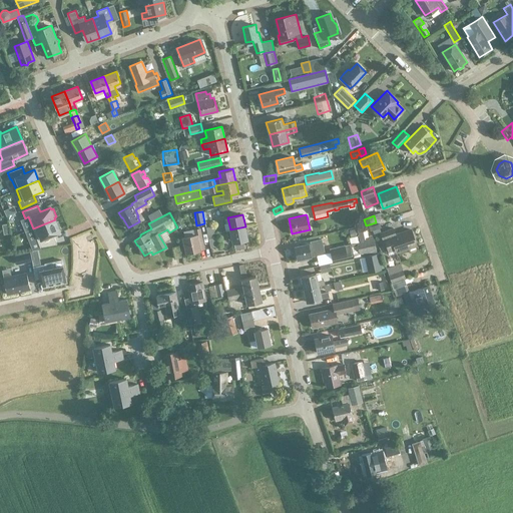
[(60,231),(59,229),(61,229),(57,220),(56,221),(55,219),(33,228),(40,246),(57,243),(54,236),(53,236),(52,234),(60,231)]
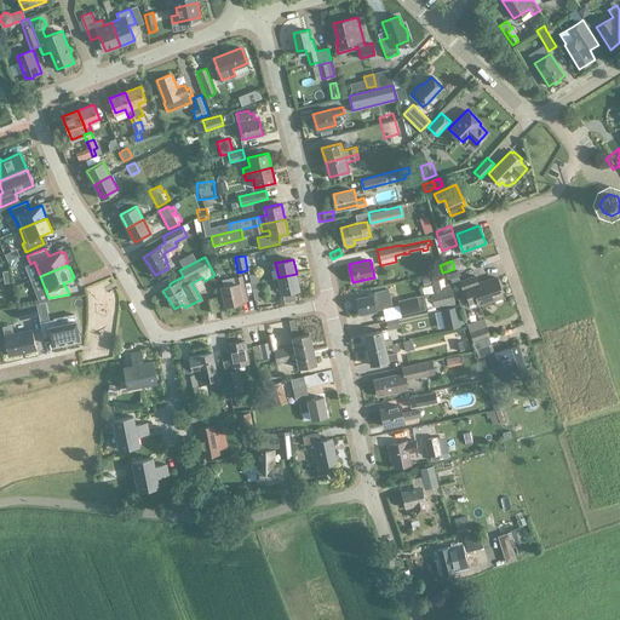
[(252,285),(258,283),(260,282),(258,273),(250,275),(252,285)]
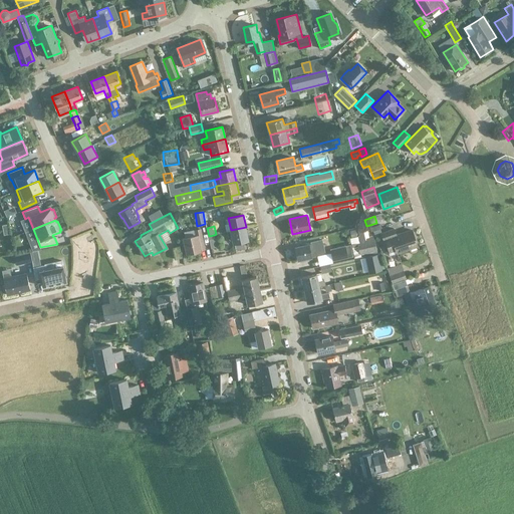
[(246,227),(231,230),(227,231),(228,236),(232,235),(233,243),(248,240),(246,227)]
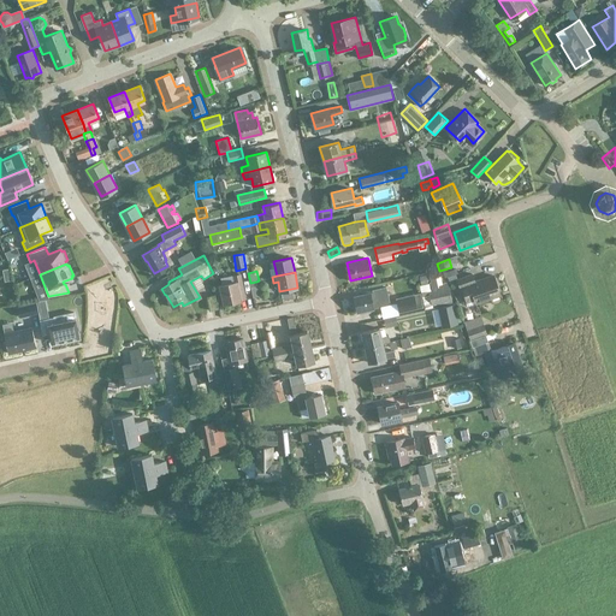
[(427,274),(431,291),(430,291),(432,303),(451,298),(448,284),(437,286),(434,273),(427,274)]
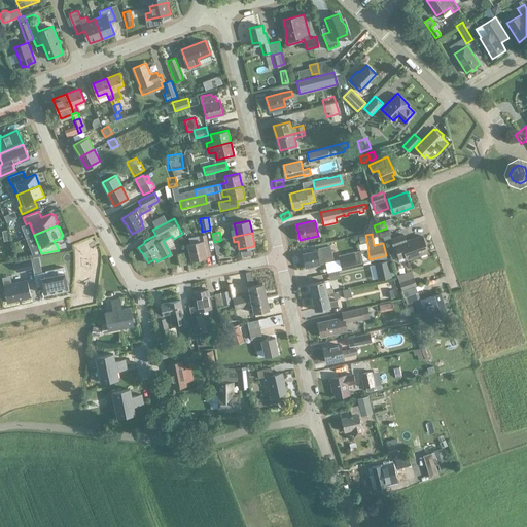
[(400,258),(407,256),(408,258),(428,251),(422,236),(407,241),(405,234),(391,239),(392,243),(394,246),(395,246),(400,258)]
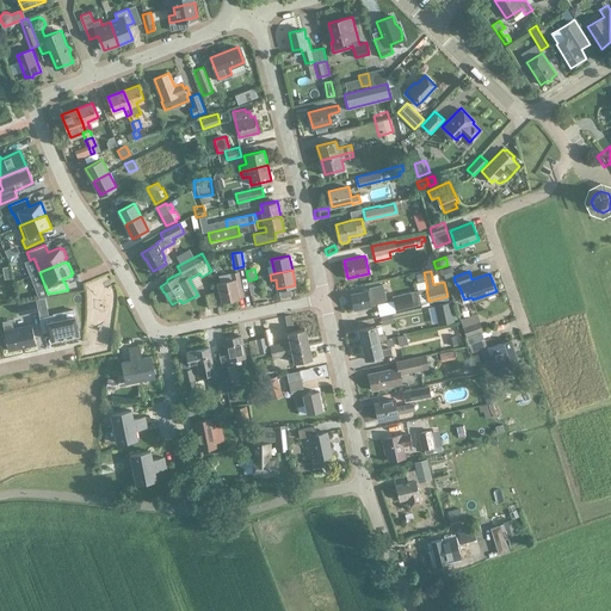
[(223,301),(226,301),(226,302),(228,303),(233,302),(235,300),(234,298),(238,298),(238,297),(244,296),(238,272),(232,273),(233,279),(218,283),(216,284),(217,292),(221,291),(223,301)]
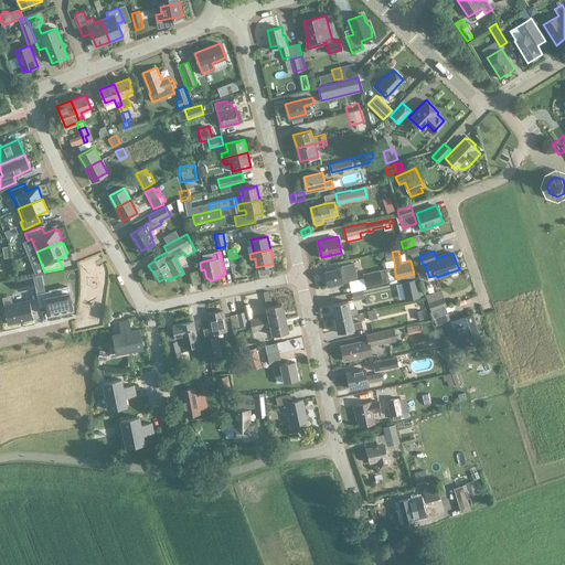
[(392,252),(384,254),(386,260),(394,259),(392,252)]
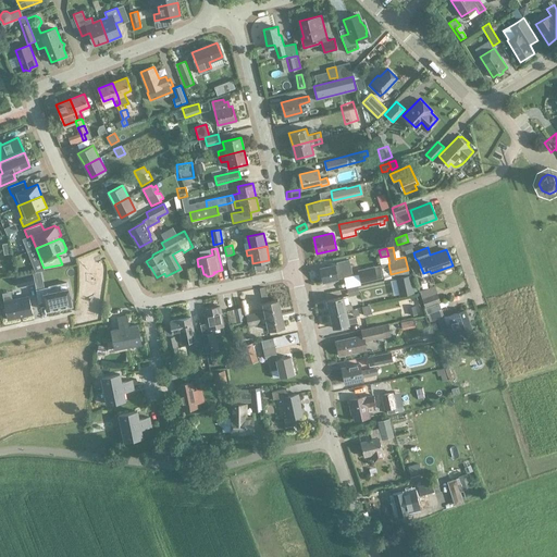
[(412,257),(415,257),(413,252),(412,248),(410,248),(405,250),(408,259),(412,257)]
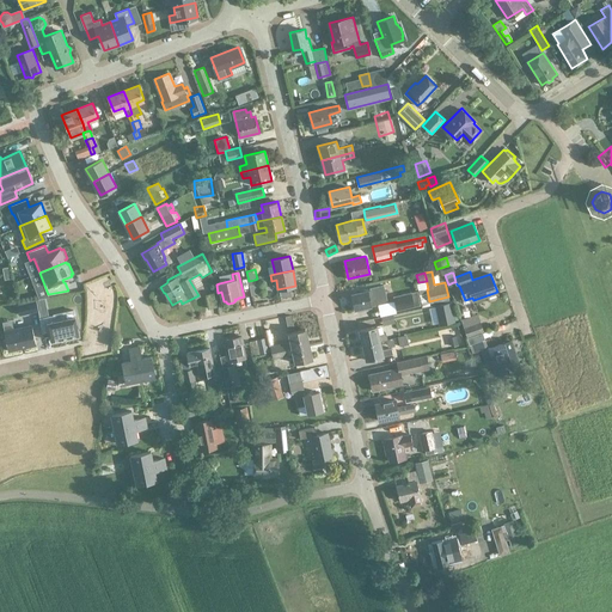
[(258,283),(256,285),(250,286),(251,295),(261,293),(258,283)]
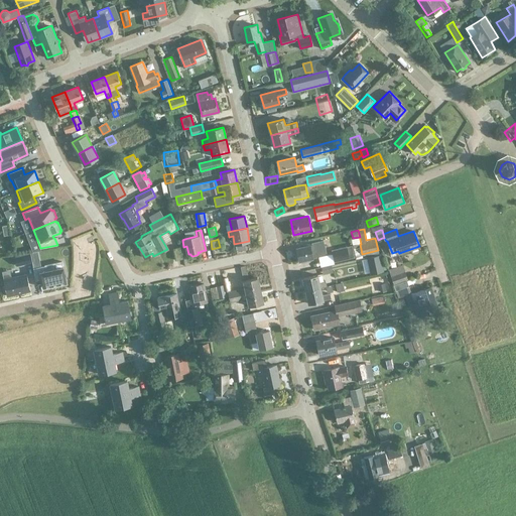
[(324,240),(323,240),(303,244),(304,246),(296,248),(299,261),(327,255),(324,240)]
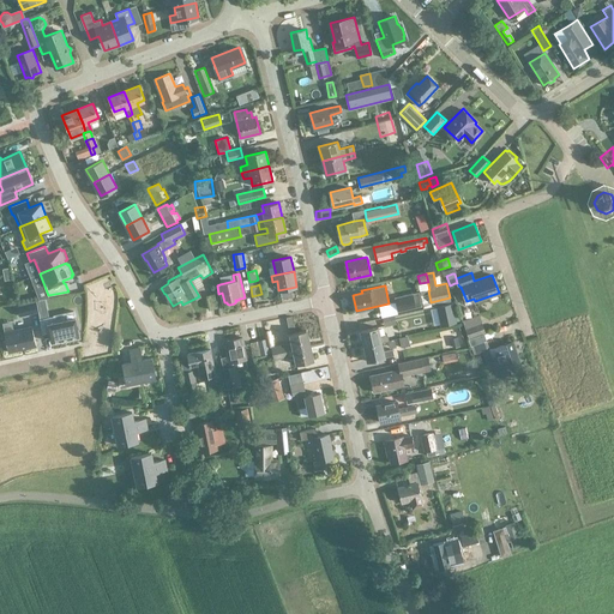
[(413,295),(395,300),(397,312),(415,308),(413,295)]
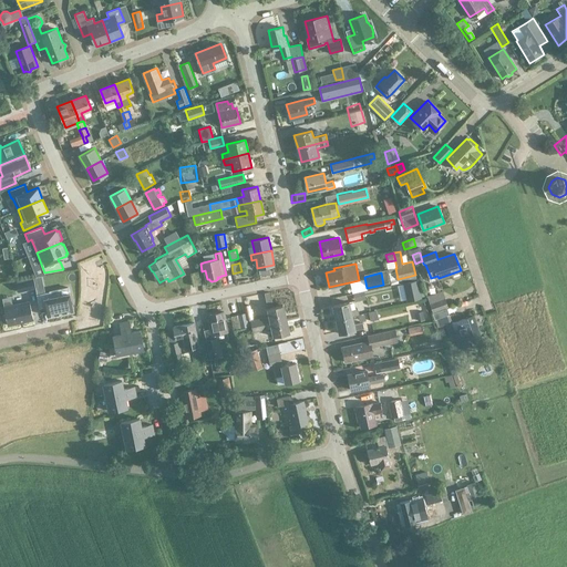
[(17,282),(19,291),(34,288),(32,279),(17,282)]
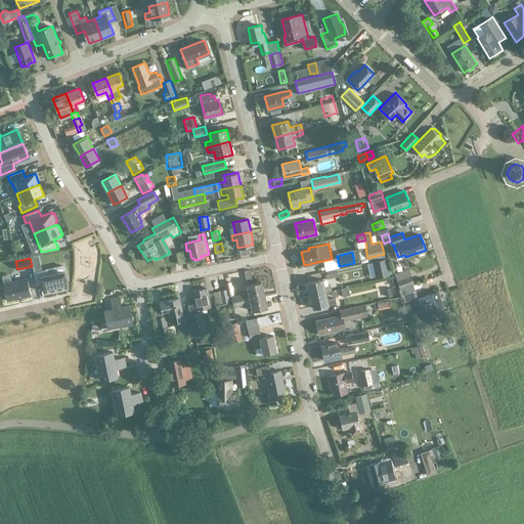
[(32,267),(40,265),(39,258),(31,260),(32,267)]
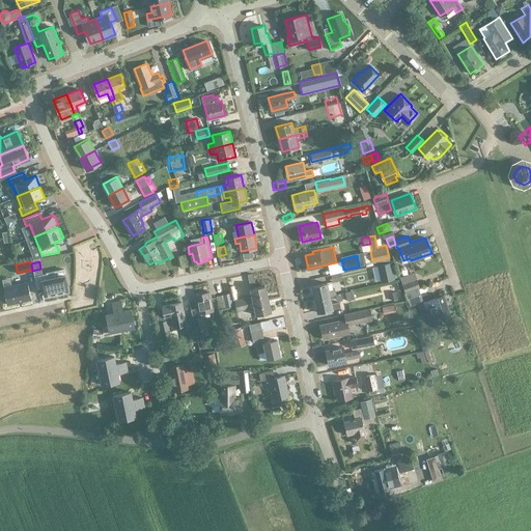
[(394,279),(391,262),(379,264),(382,281),(394,279)]
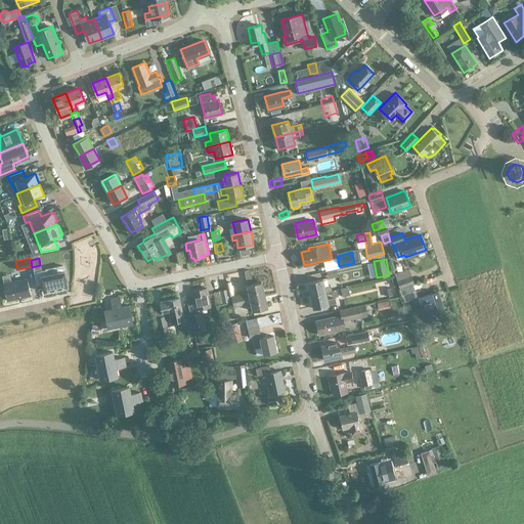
[(319,270),(333,267),(332,262),(318,265),(319,270)]
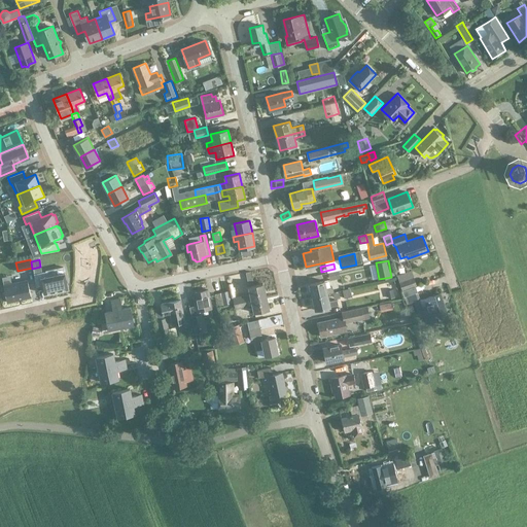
[(412,271),(396,276),(401,290),(417,285),(412,271)]
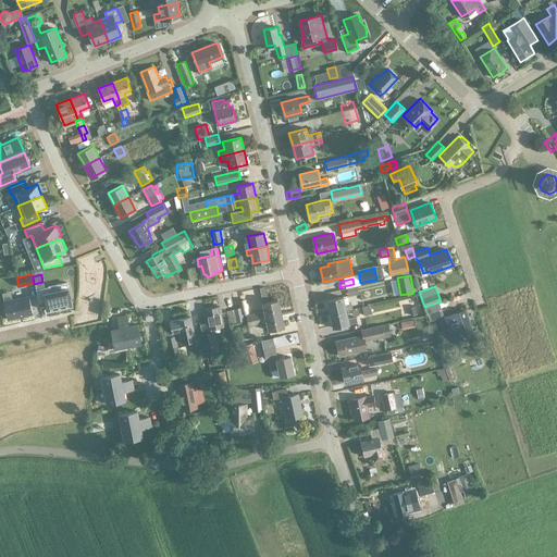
[(47,310),(72,305),(69,288),(50,292),(49,287),(36,291),(38,302),(45,300),(47,310)]
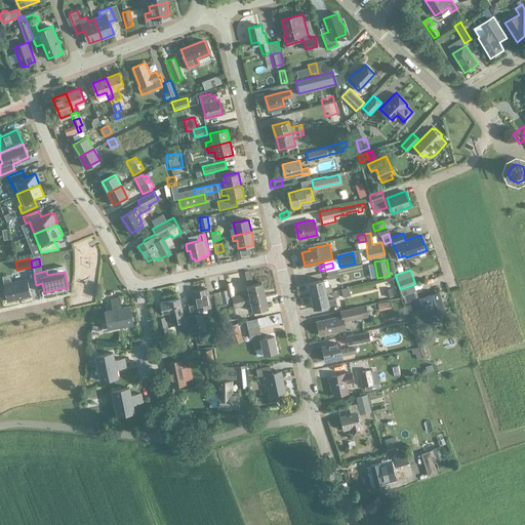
[(27,279),(3,284),(4,291),(2,291),(4,299),(6,298),(6,300),(31,295),(27,279)]
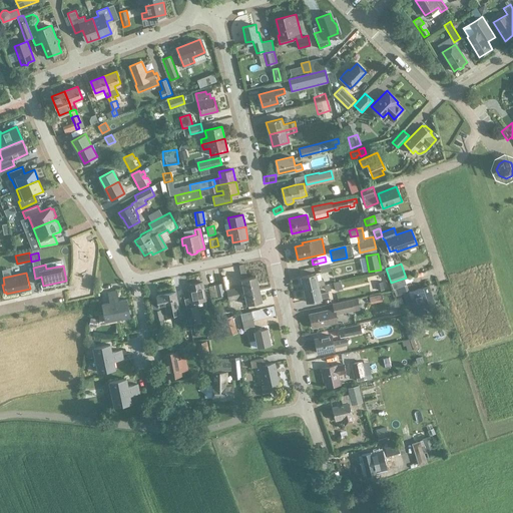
[(324,279),(318,281),(317,273),(301,276),(304,289),(319,286),(325,284),(324,279)]
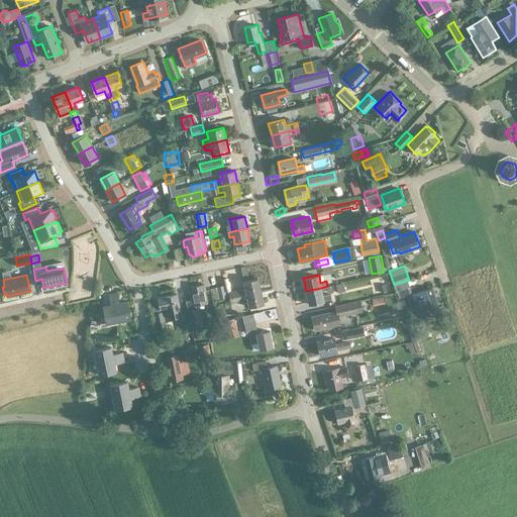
[(244,281),(245,288),(230,292),(228,292),(229,297),(241,295),(246,293),(261,290),(257,278),(244,281)]
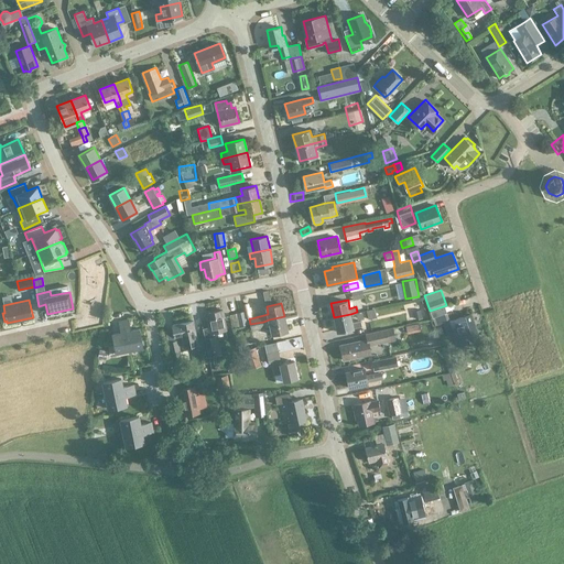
[(376,317),(375,308),(366,311),(368,318),(376,317)]
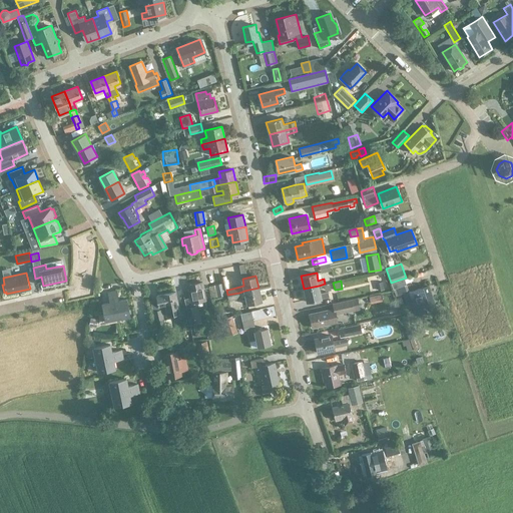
[(203,282),(187,285),(189,298),(191,297),(192,303),(205,300),(203,289),(204,289),(203,282)]
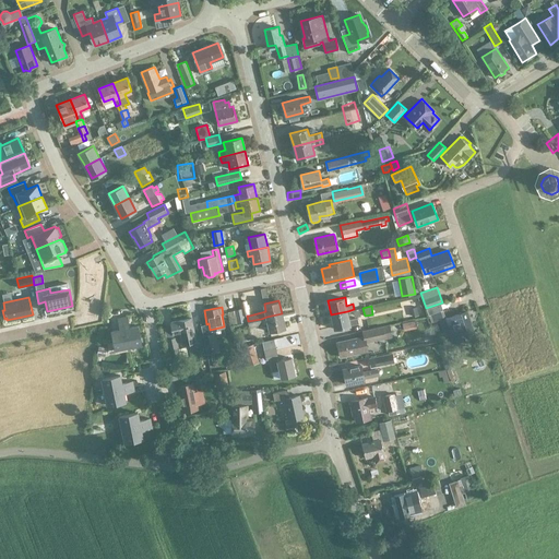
[(242,309),(236,311),(238,324),(246,322),(245,322),(242,309)]
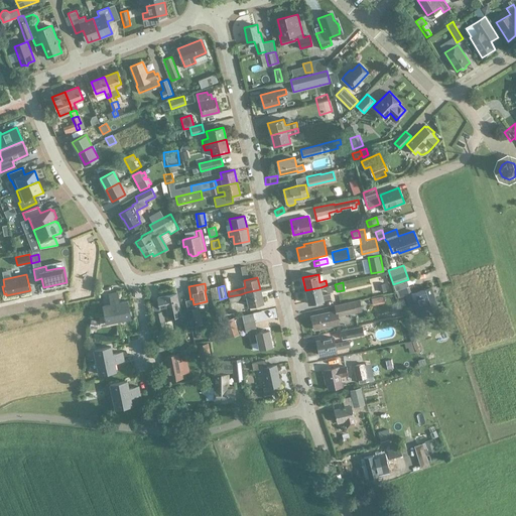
[(431,286),(410,293),(406,295),(411,308),(415,307),(418,315),(429,312),(428,308),(437,305),(431,286)]
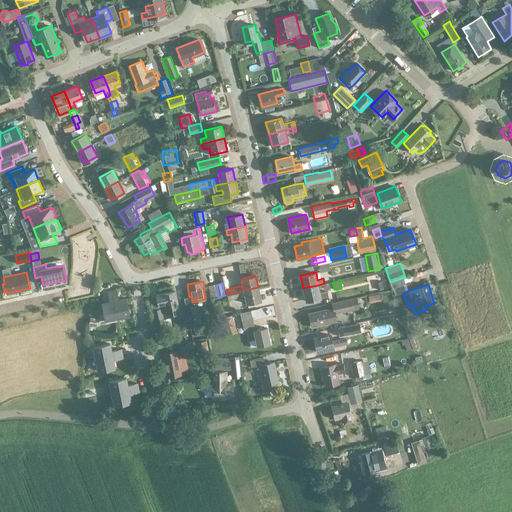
[(318,285),(303,288),(306,301),(321,298),(328,296),(327,291),(320,293),(318,285)]
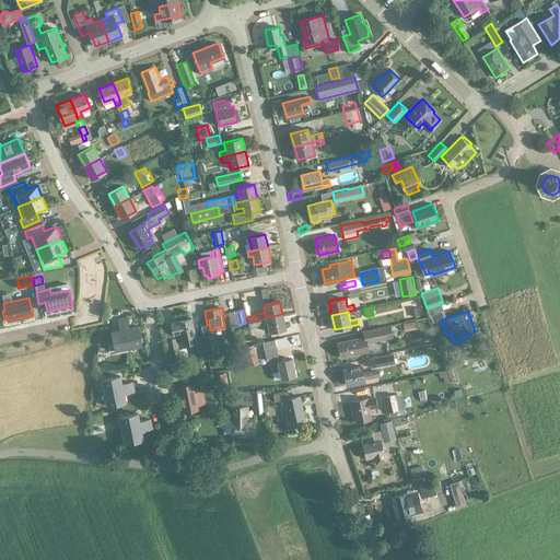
[(286,328),(282,314),(267,317),(270,331),(286,328)]
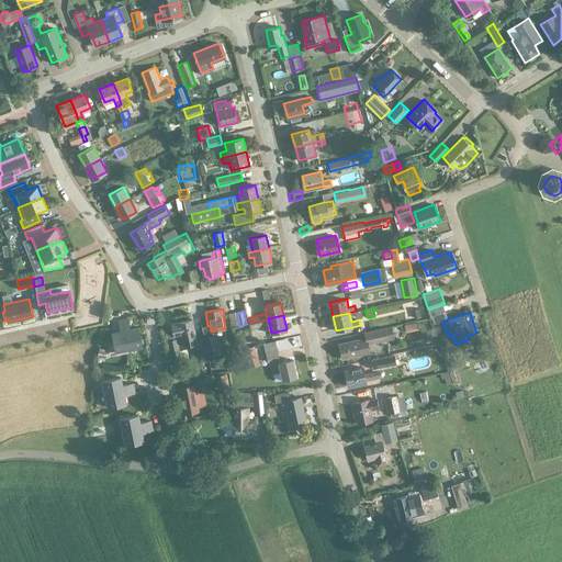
[(402,325),(416,322),(414,315),(400,318),(402,325)]
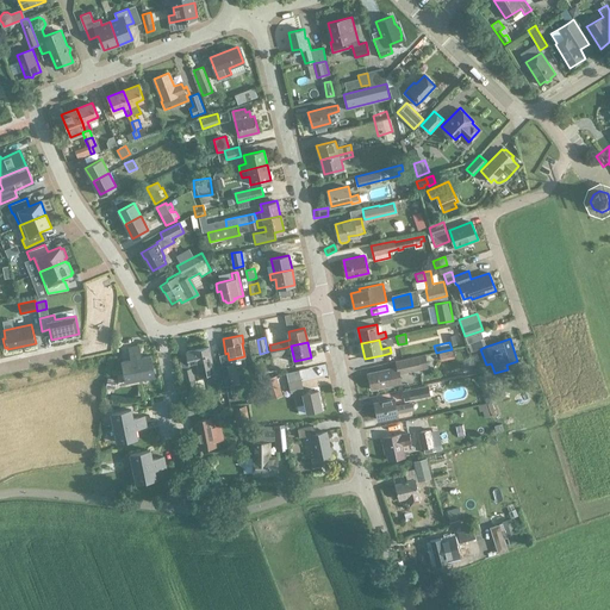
[(139,344),(134,346),(139,378),(154,375),(150,355),(142,356),(139,344)]
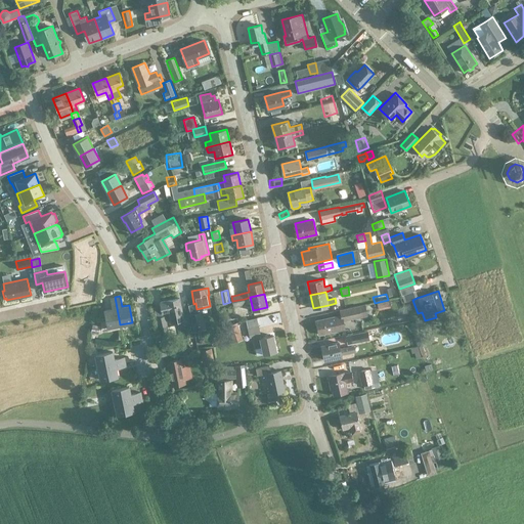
[(107,326),(120,324),(115,297),(110,298),(112,308),(104,310),(106,320),(100,321),(101,325),(102,332),(108,331),(107,326)]
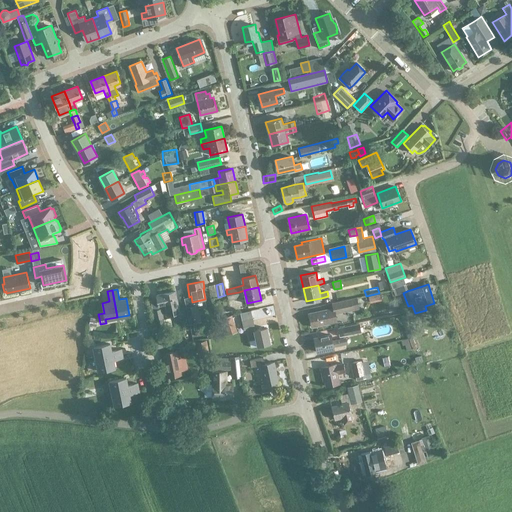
[(167,315),(180,313),(176,291),(156,295),(159,306),(165,305),(166,310),(165,310),(166,311),(167,315)]
